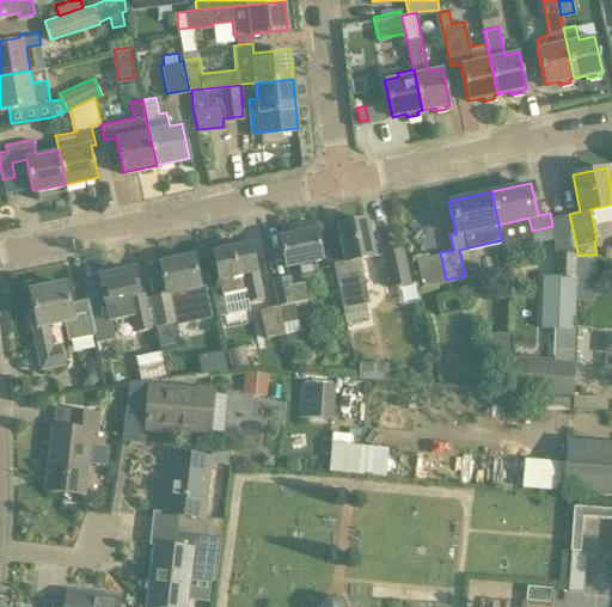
[(337,224),(344,259),(341,261),(344,280),(337,281),(346,320),(368,316),(365,301),(367,300),(359,257),(373,253),(366,218),(337,224)]
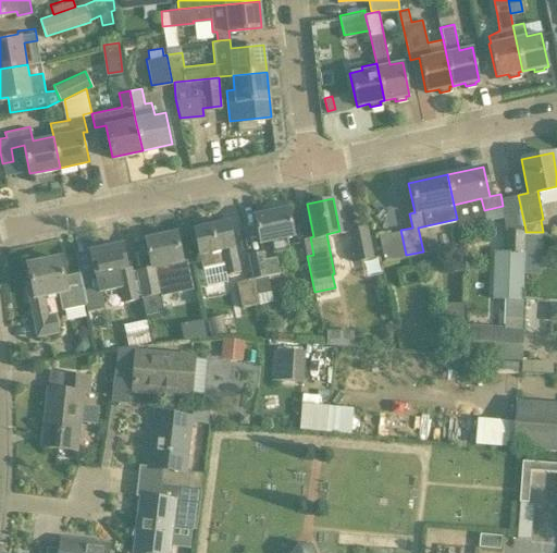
[(259,241),(271,238),(273,250),(289,247),(286,235),(293,234),(286,207),(254,214),(259,241)]
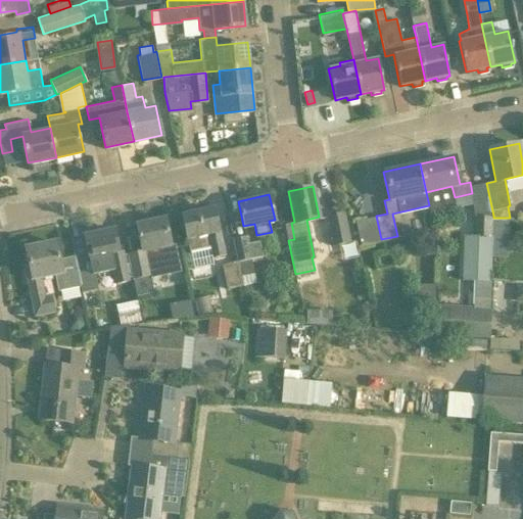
[(186,237),(187,237),(191,258),(193,257),(193,262),(209,258),(208,256),(226,253),(222,230),(219,231),(214,206),(181,213),(186,237)]
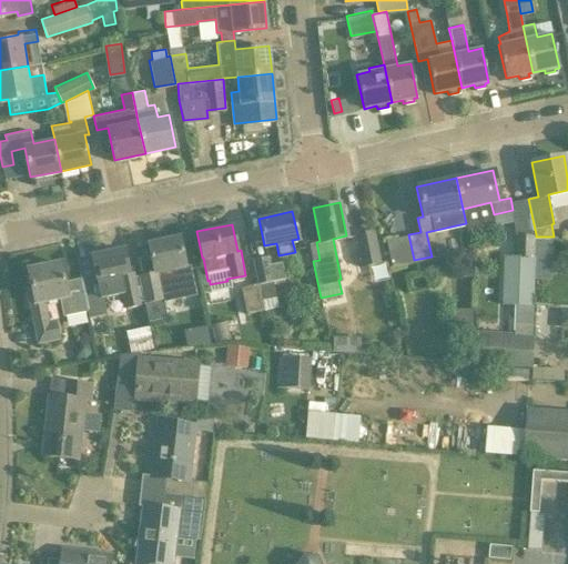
[(354,233),(362,265),(382,261),(374,229),(354,233)]
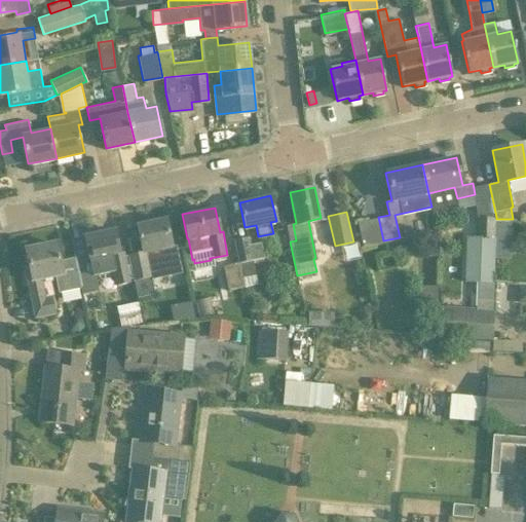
[(494,257),(496,219),(496,217),(478,216),(478,235),(466,235),(464,280),(493,281),(494,257)]
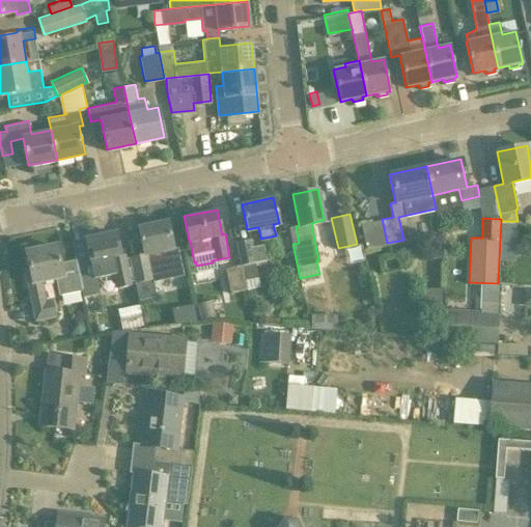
[(138,226),(143,253),(130,255),(138,298),(156,294),(149,265),(182,258),(179,246),(172,247),(167,220),(138,226)]
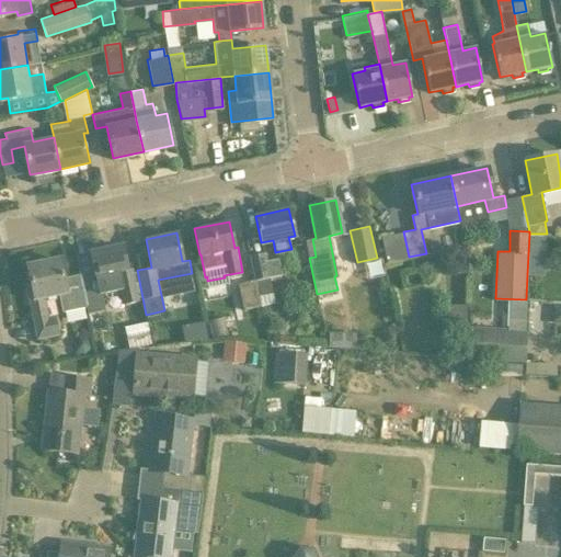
[(544,274),(544,234),(529,234),(527,274),(544,274)]
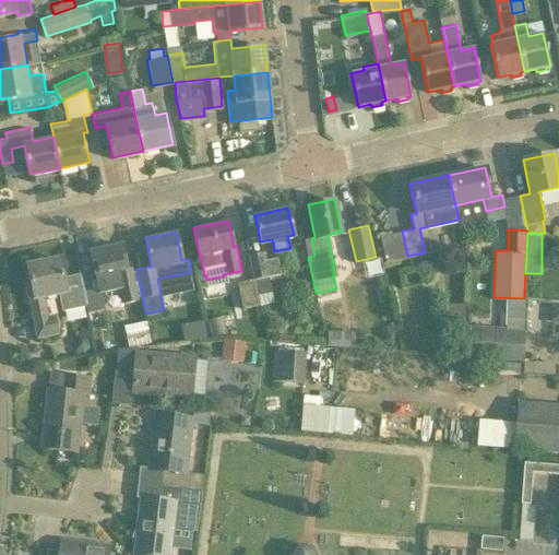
[(88,249),(93,270),(79,272),(85,305),(86,310),(103,307),(100,292),(120,288),(123,300),(139,298),(132,264),(126,266),(121,243),(88,249)]
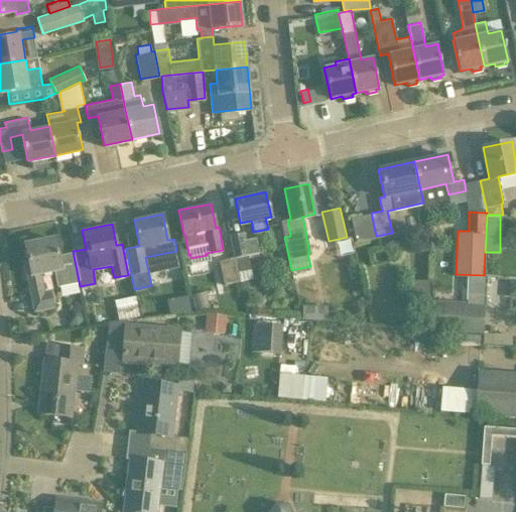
[(229,233),(234,256),(237,269),(250,266),(247,253),(258,250),(255,236),(246,238),(244,230),(229,233)]
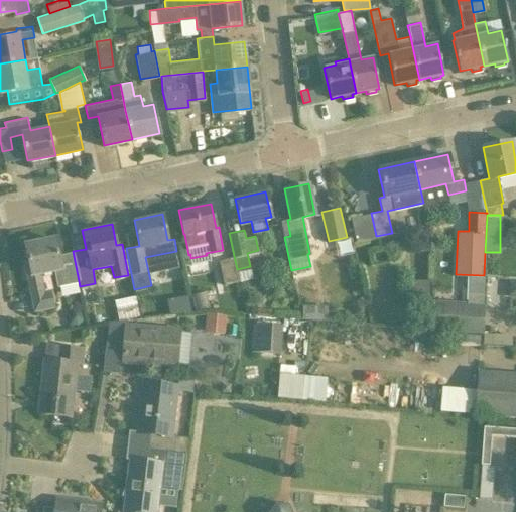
[(54,306),(48,270),(54,269),(57,285),(79,281),(73,251),(57,254),(54,236),(24,242),(27,258),(22,259),(33,310),(54,306)]
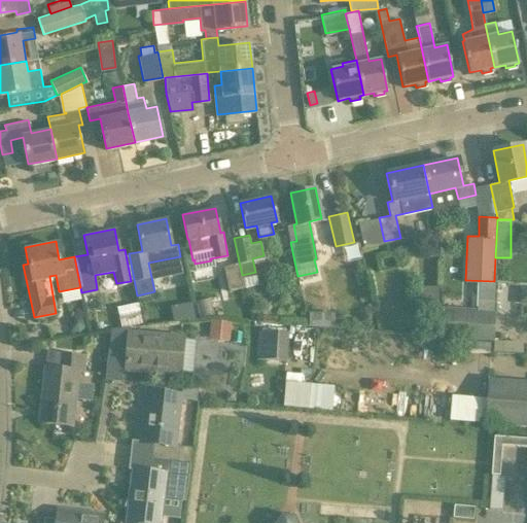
[(242,275),(239,262),(223,265),(229,289),(245,285),(242,275)]
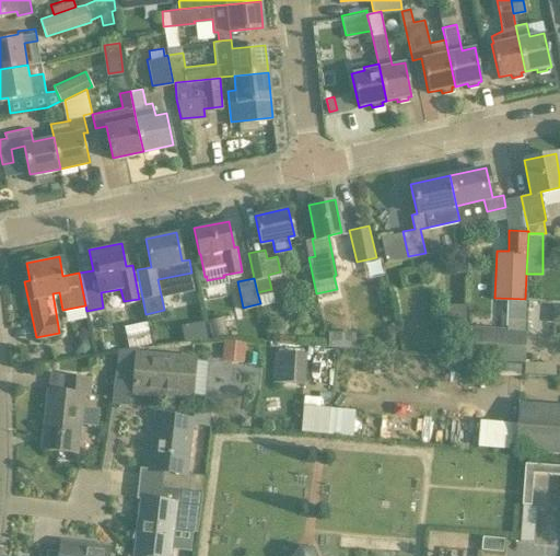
[(465,303),(446,303),(447,333),(465,333),(465,303)]
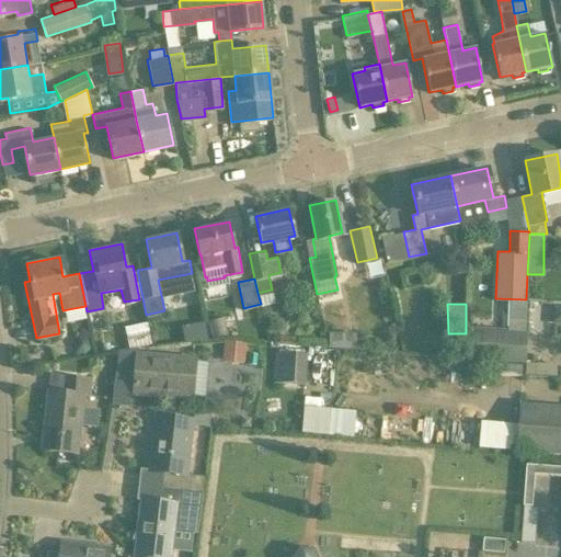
[(126,324),(130,344),(152,341),(148,319),(126,324)]
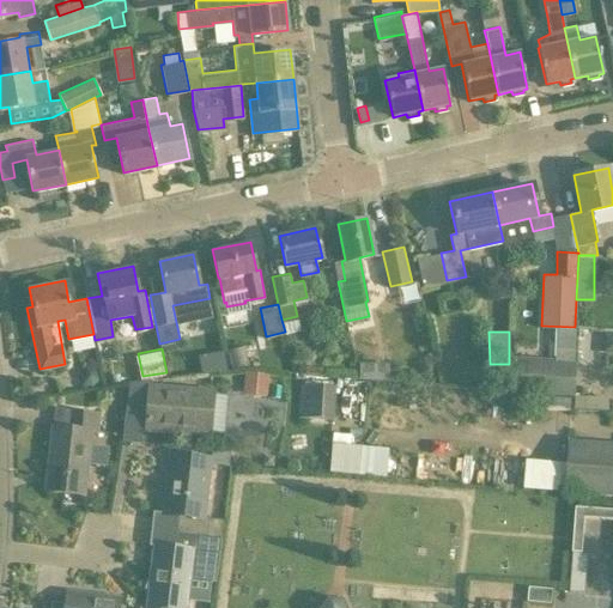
[(224,350),(201,352),(202,369),(226,365),(224,350)]
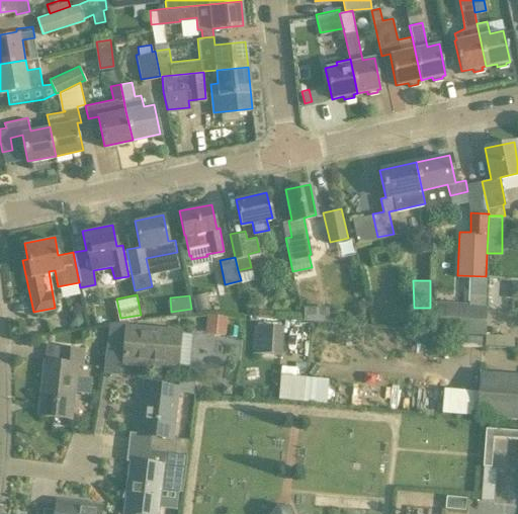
[(435,302),(434,331),(484,335),(485,306),(435,302)]
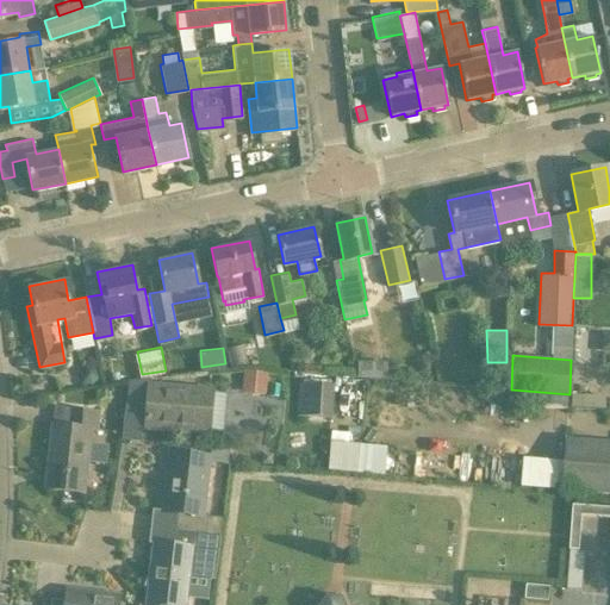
[(358,359),(358,375),(386,376),(386,360),(358,359)]
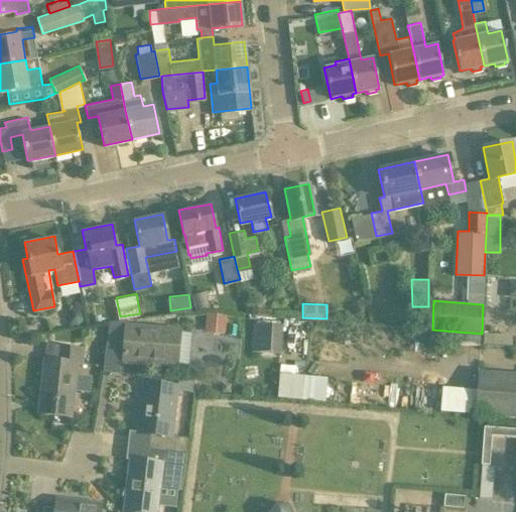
[(206,329),(227,330),(228,311),(207,309),(206,329)]
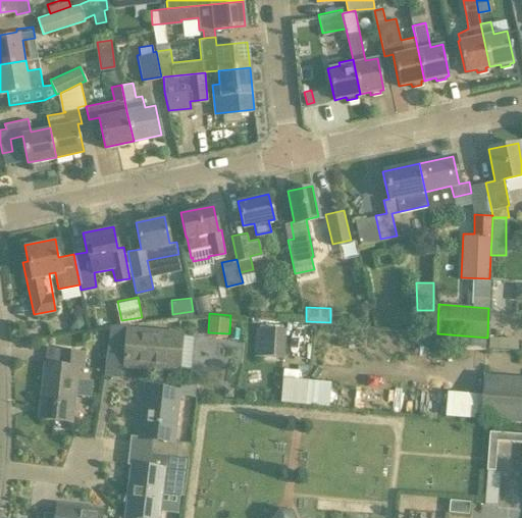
[(123,371),(124,362),(154,365),(154,366),(178,368),(180,331),(127,327),(128,321),(110,323),(103,369),(123,371)]
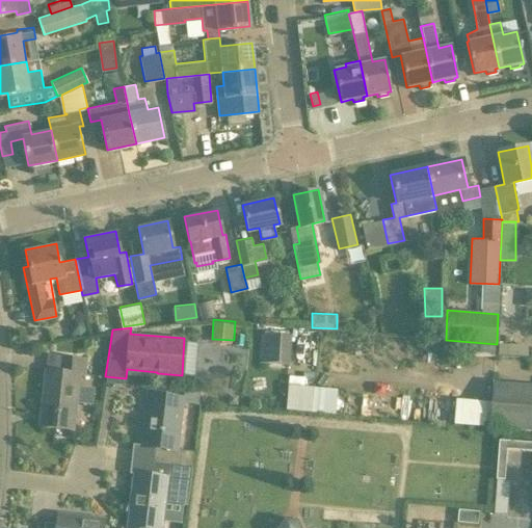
[(261,361),(291,361),(292,332),(262,331),(261,361)]
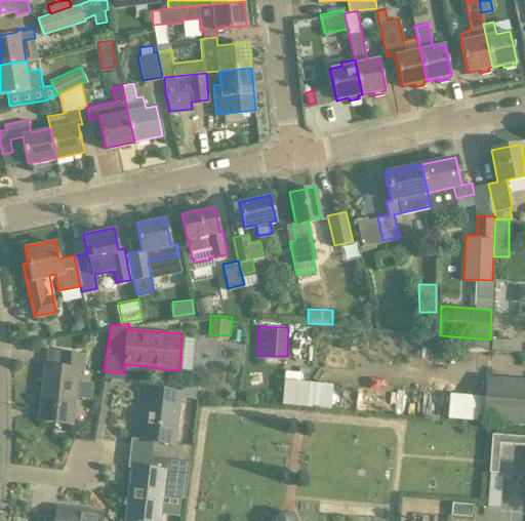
[(521,347),(521,336),(492,335),(491,346),(521,347)]
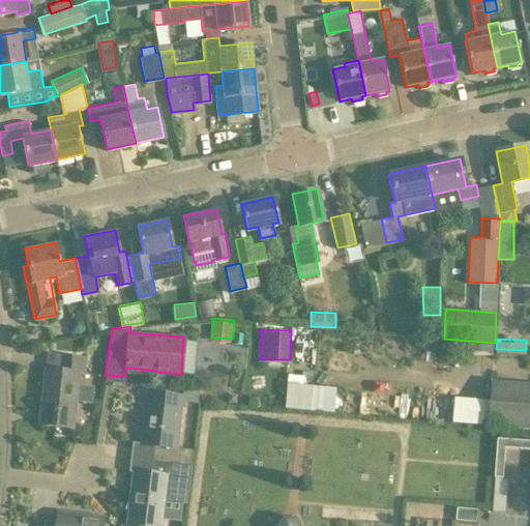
[(185,343),(185,364),(195,364),(196,343),(185,343)]
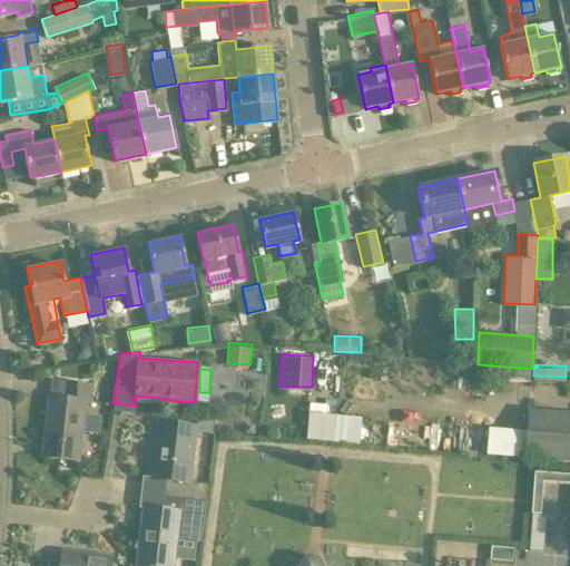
[(78,459),(85,399),(91,400),(94,382),(69,379),(67,397),(48,394),(41,455),(78,459)]
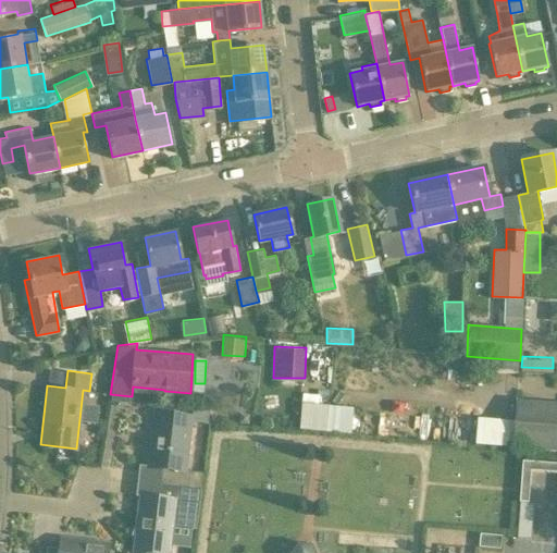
[(354,428),(354,402),(301,401),(300,427),(354,428)]
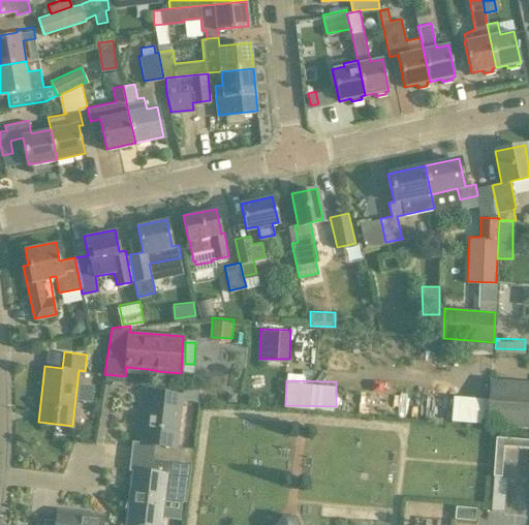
[(528,382),(490,380),(487,425),(492,425),(528,427),(528,382)]
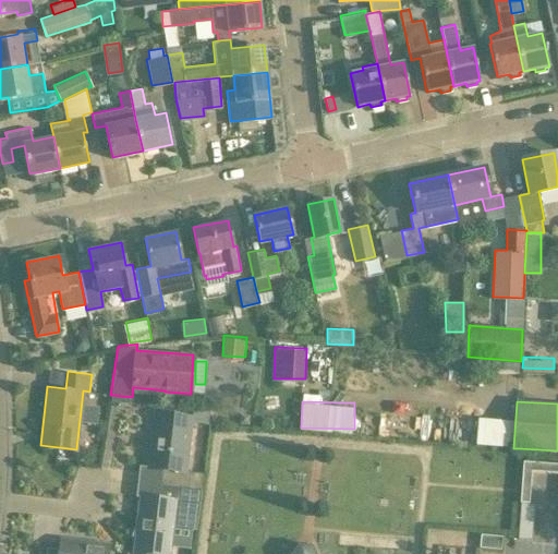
[(203,471),(185,470),(191,416),(155,411),(148,467),(162,468),(160,484),(201,489),(203,471)]
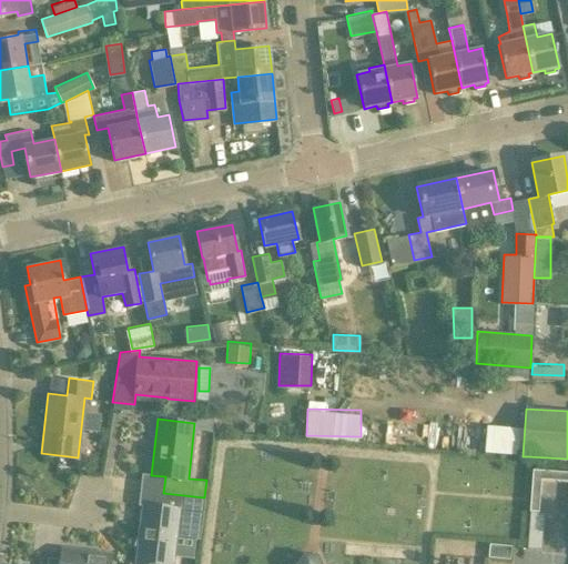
[(567,471),(531,469),(529,510),(538,511),(540,479),(567,480),(567,471)]
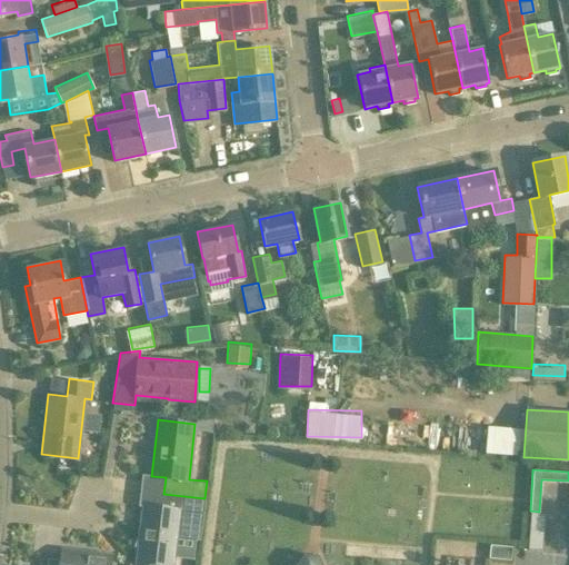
[(163,494),(161,507),(143,505),(137,562),(149,564),(169,564),(177,508),(202,512),(205,498),(163,494)]
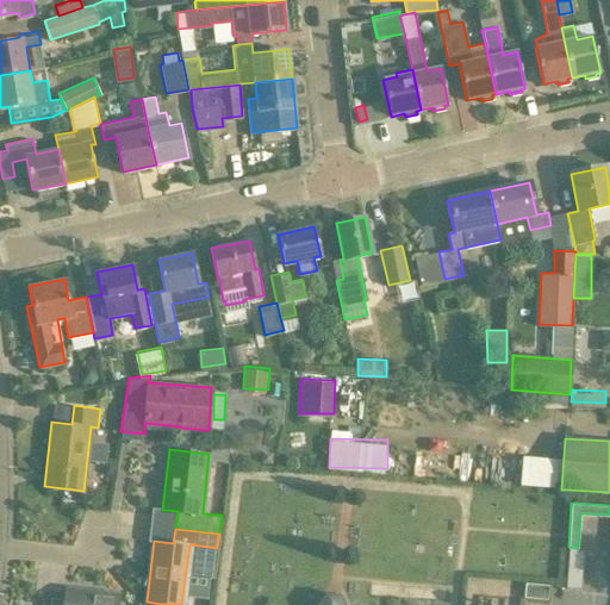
[(530,584),(528,598),(551,600),(552,600),(553,586),(530,584)]
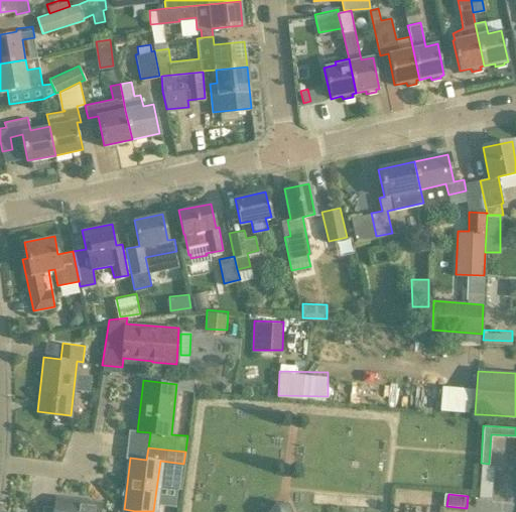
[(98,511),(100,502),(55,496),(54,507),(43,505),(41,511),(98,511)]
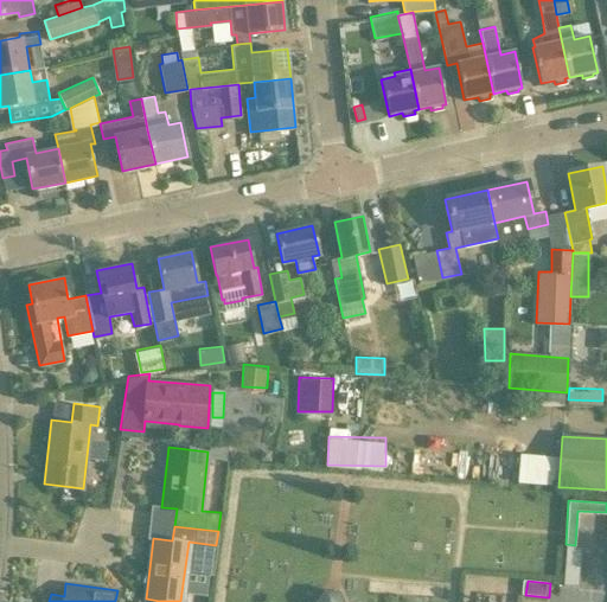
[(343,601),(339,591),(326,590),(317,601),(343,601)]
